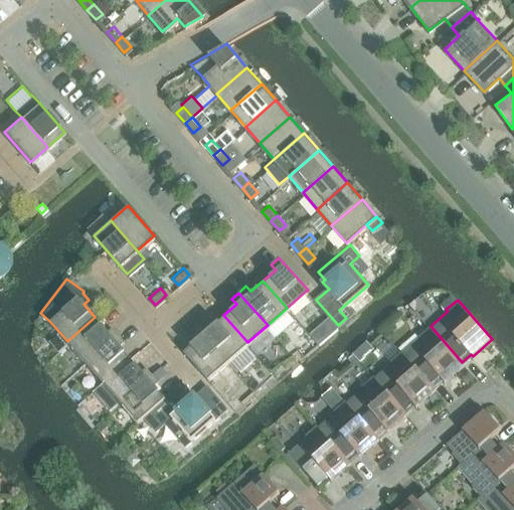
[(206,321),(199,327),(228,359),(229,358),(239,369),(254,356),(244,345),(247,342),(223,315),(211,326),(206,321)]
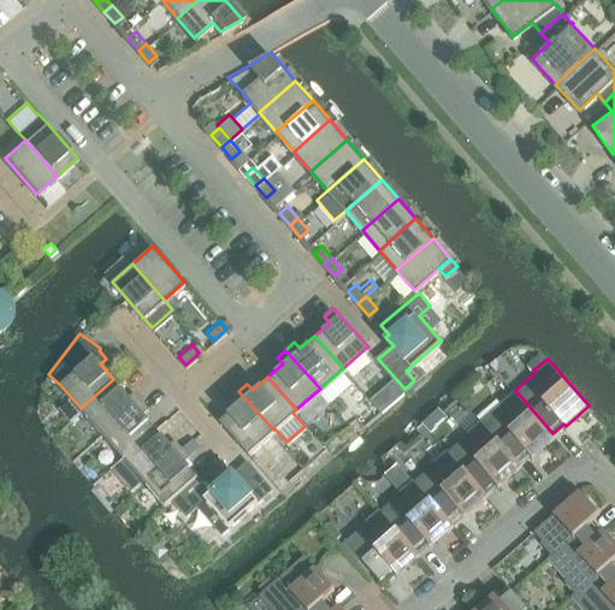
[(81,408),(101,431),(140,397),(132,389),(126,395),(113,379),(81,408)]
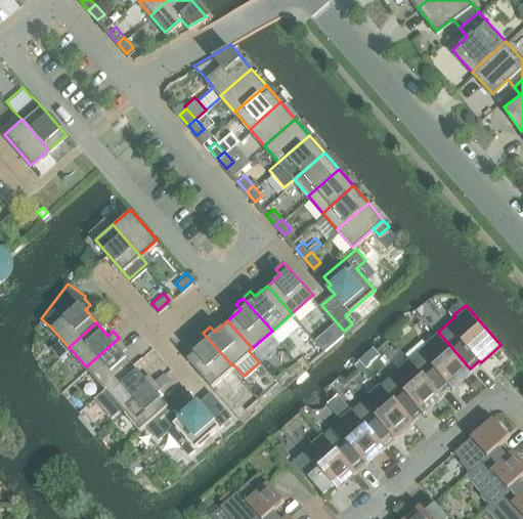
[(325,332),(331,338),(338,332),(332,326),(325,332)]
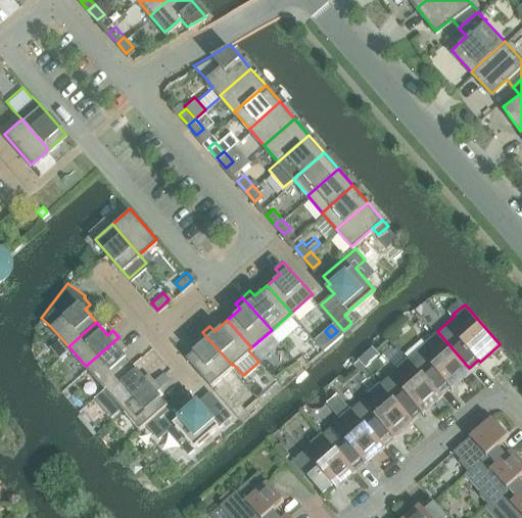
[(426,341),(409,357),(440,393),(449,385),(452,386),(471,370),(469,368),(437,331),(435,329),(424,339),(426,341)]
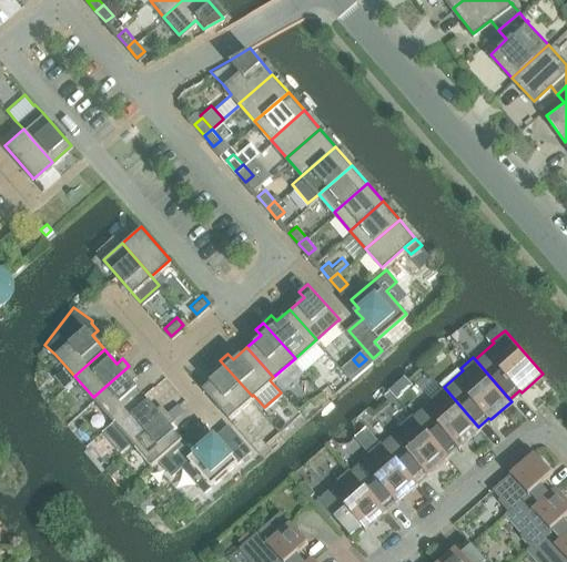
[(252,396),(220,360),(212,367),(218,373),(202,386),(230,416),(231,416),(231,415),(252,396)]
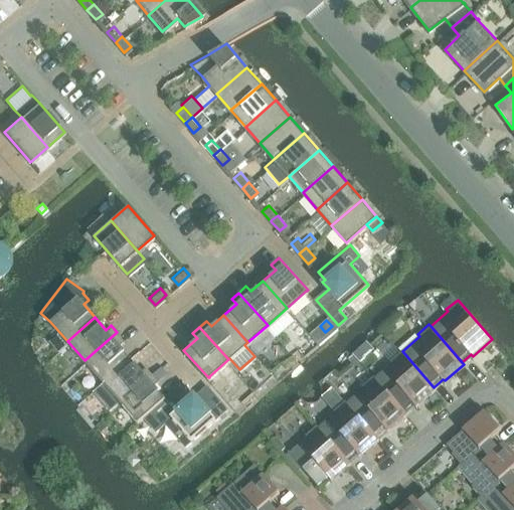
[(84,360),(102,380),(129,356),(118,344),(123,339),(117,332),(84,360)]
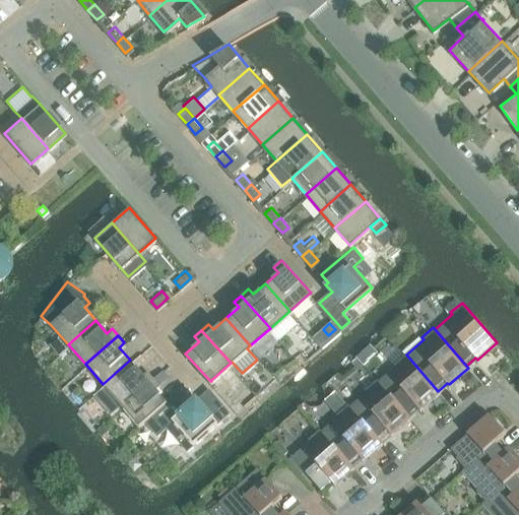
[(370,355),(363,347),(355,355),(362,362),(370,355)]
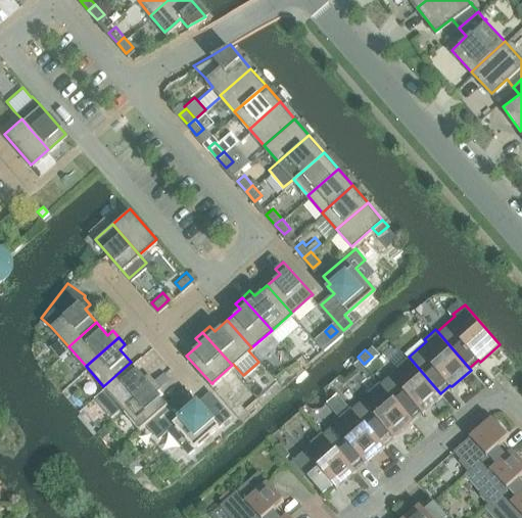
[(397,366),(380,381),(412,418),(421,410),(422,412),(442,394),(440,393),(409,357),(407,355),(395,364),(397,366)]
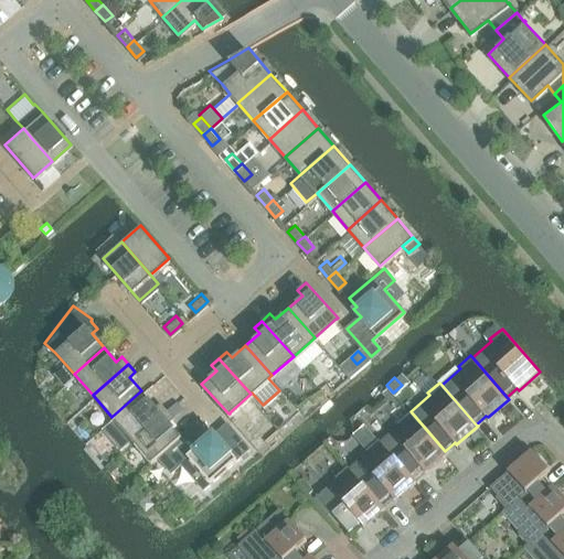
[(112,417),(130,439),(166,407),(159,399),(153,405),(141,390),(112,417)]
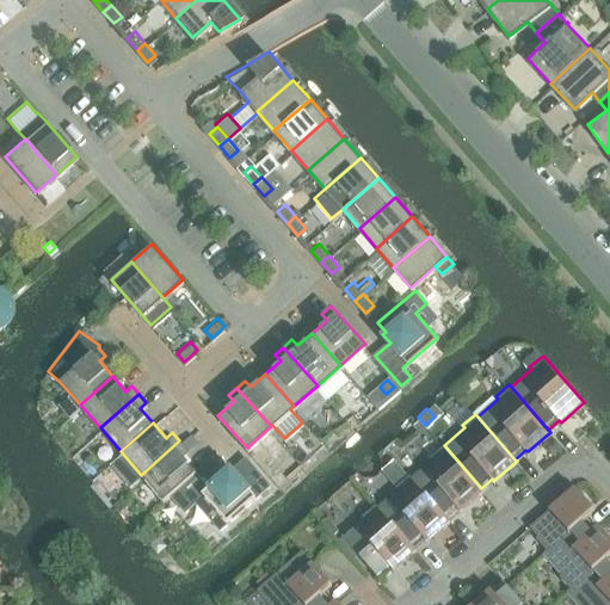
[(179,440),(141,475),(161,498),(160,498),(161,499),(182,481),(195,470),(180,455),(186,450),(179,440)]
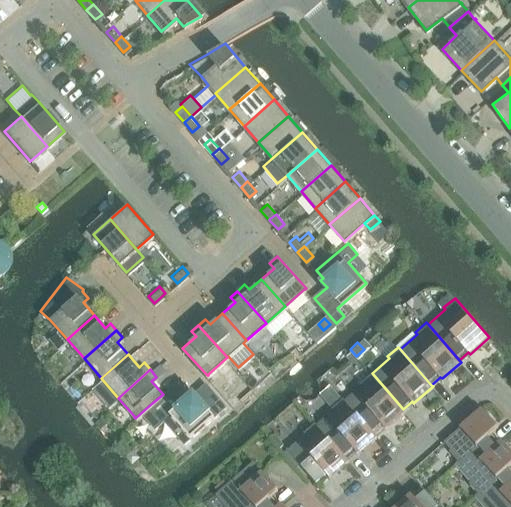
[(361,383),(344,398),(375,433),(384,426),(385,427),(405,411),(403,409),(372,373),(370,371),(359,381),(361,383)]
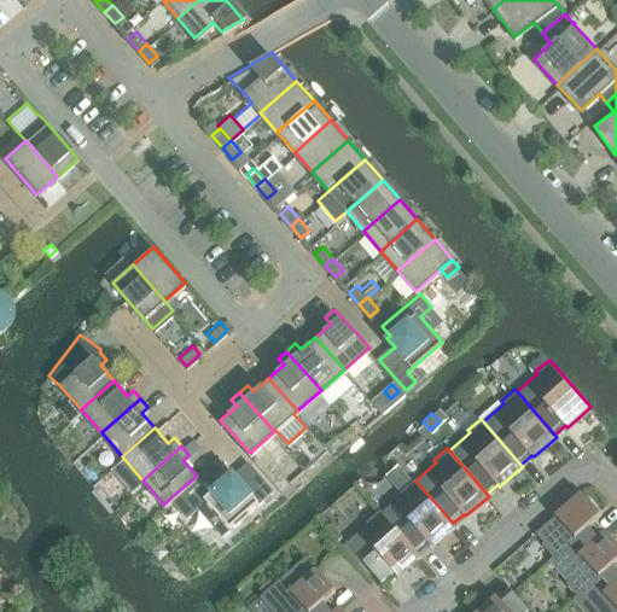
[(197,476),(184,487),(197,502),(222,532),(274,488),(256,467),(249,459),(233,471),(211,490),(198,474),(197,476)]
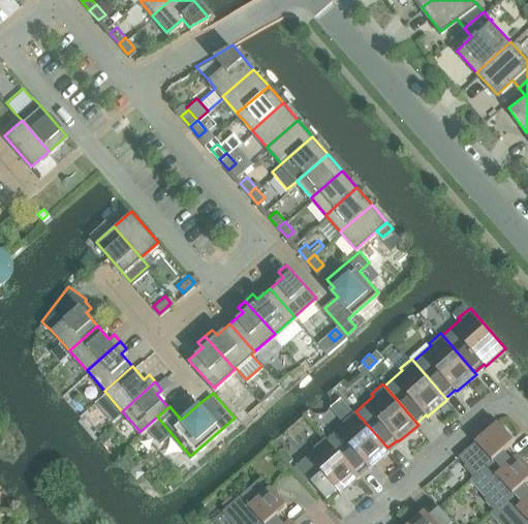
[(344,421),(327,436),(359,473),(368,465),(369,467),(390,450),(387,448),(355,411),(353,409),(342,419),(344,421)]
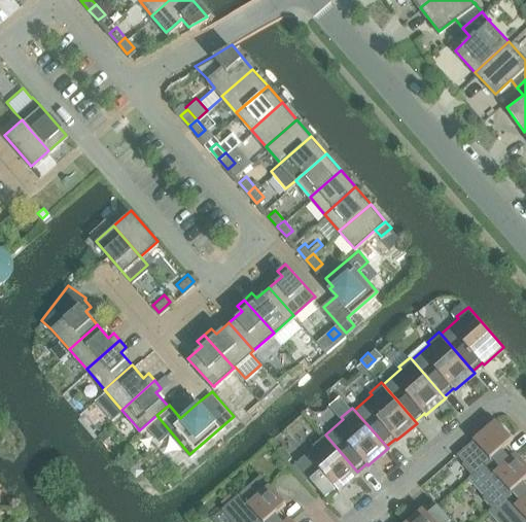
[(461,461),(470,472),(485,460),(494,471),(514,453),(505,444),(512,438),(495,418),(456,452),(463,460),(461,461)]
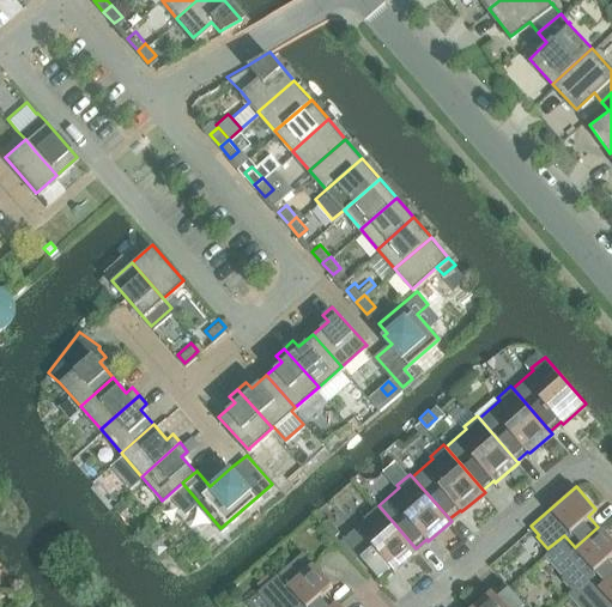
[(120,498),(114,503),(120,510),(126,505),(120,498)]
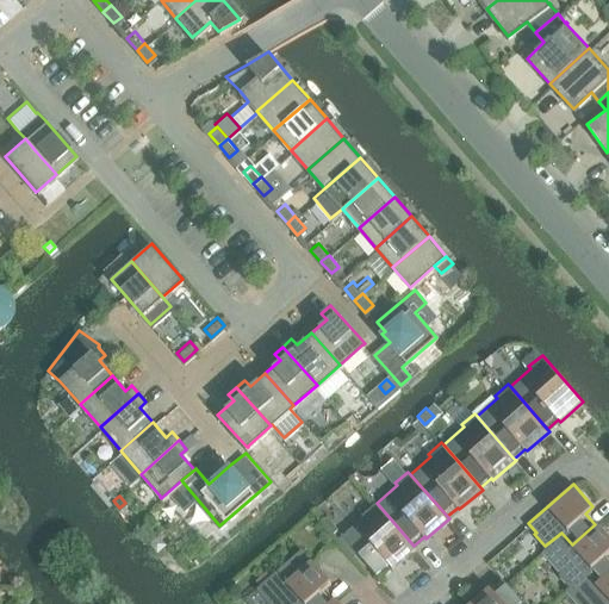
[(414,546),(377,503),(374,500),(361,512),(364,515),(343,533),(341,530),(340,531),(380,578),(381,577),(380,574),(391,566),(392,567),(416,547),(414,546)]
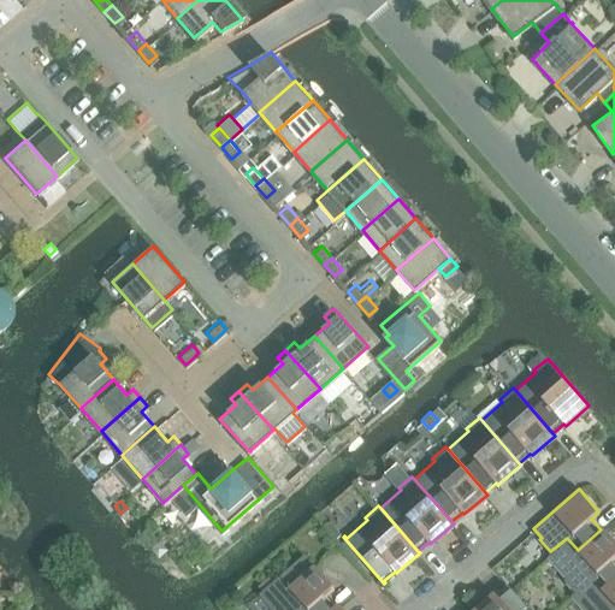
[(342,531),(332,520),(325,522),(337,536),(342,531)]
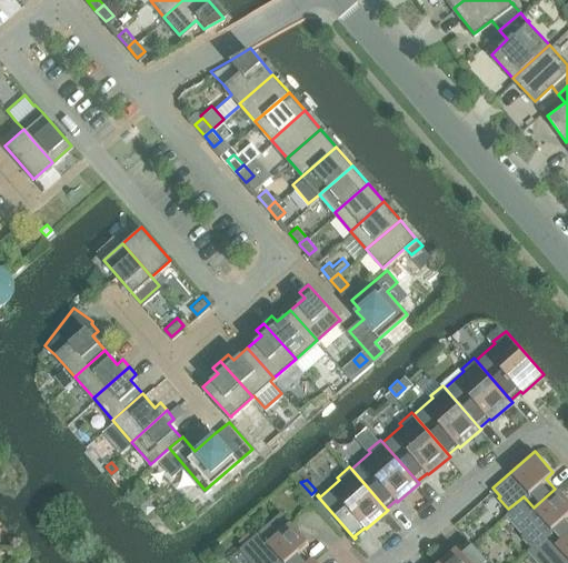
[(520,533),(530,544),(546,531),(555,543),(567,531),(567,514),(567,513),(567,500),(557,486),(555,489),(534,508),(524,496),(508,509),(505,512),(522,532),(520,533)]
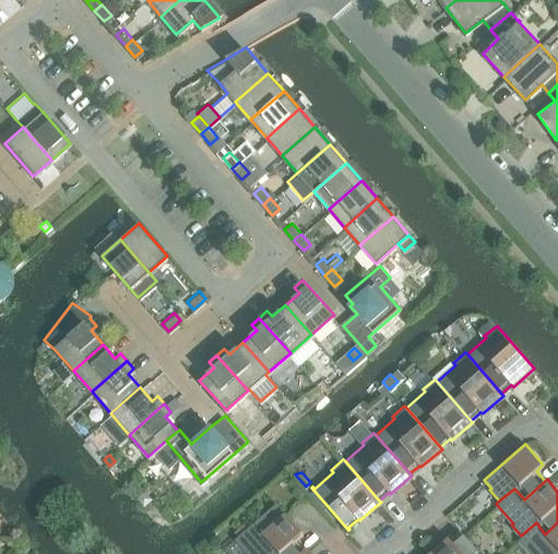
[(145,488),(138,495),(144,504),(153,496),(145,488)]
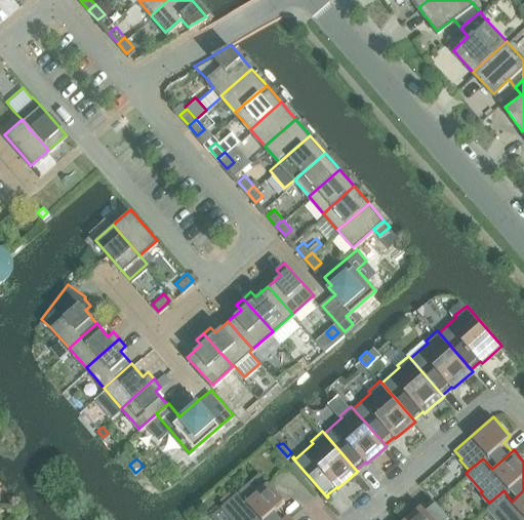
[(281,519),(288,514),(288,513),(286,515),(278,506),(285,501),(258,471),(219,505),(233,519),(281,519)]
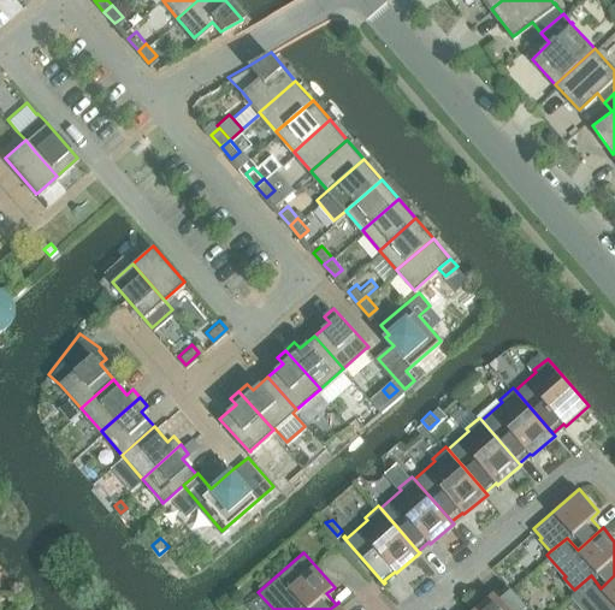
[(614,609),(614,575),(601,588),(591,575),(574,590),(571,593),(585,609),(614,609)]
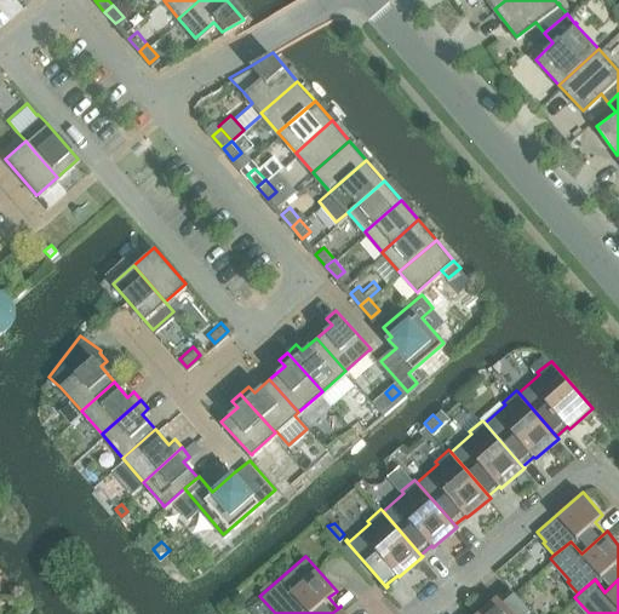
[(534,613),(509,584),(508,585),(509,587),(498,597),(497,595),(474,613),(534,613)]
